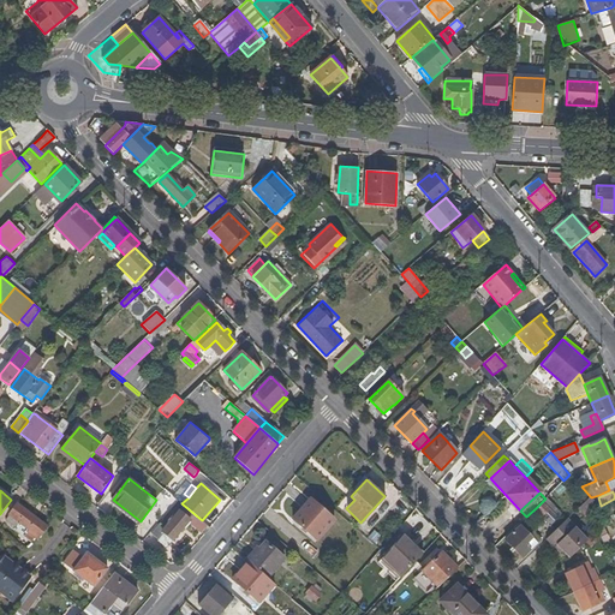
[(548,508),(556,501),(549,495),(545,499),(542,502),(548,508)]
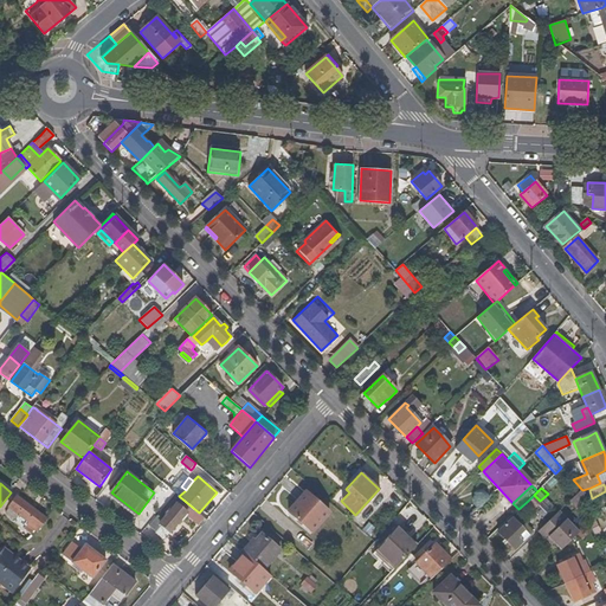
[(311,530),(329,511),(305,491),(288,510),(311,530)]
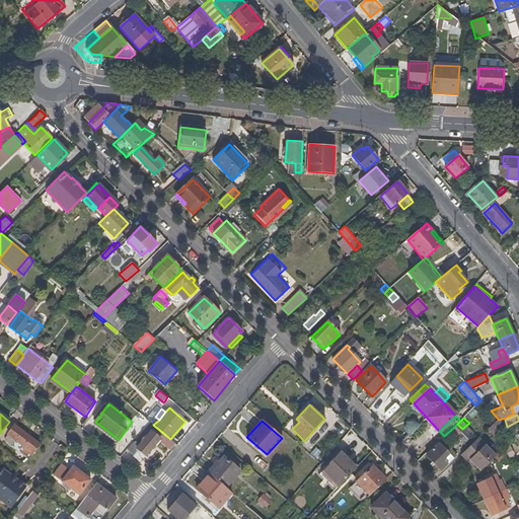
[(146,455),(159,440),(170,449),(175,444),(170,439),(153,425),(152,425),(140,440),(138,438),(128,450),(134,455),(138,450),(144,455),(145,455),(145,456),(146,455)]
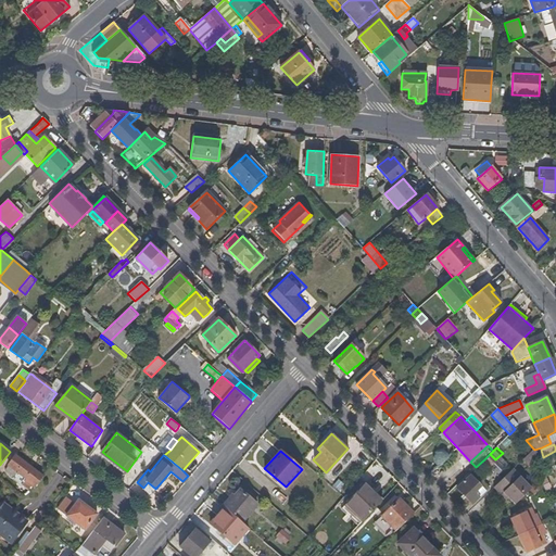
[(42,476),(16,456),(9,466),(17,472),(13,477),(32,491),(42,476)]
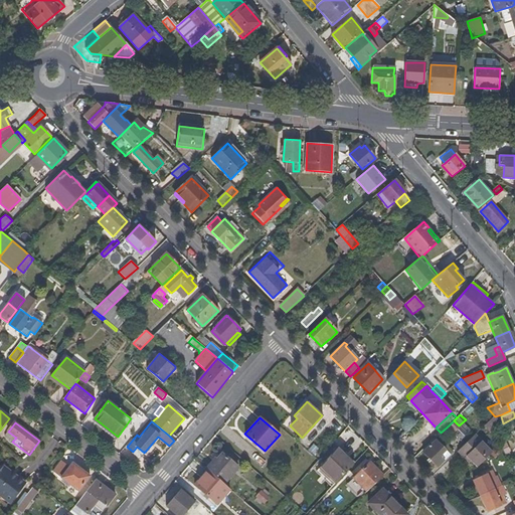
[(16,438),(8,432),(5,436),(12,442),(16,438)]
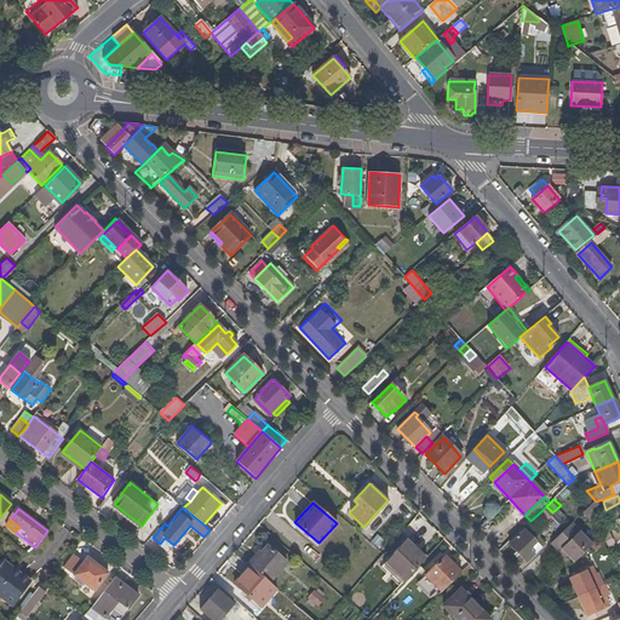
[(550,545),(574,568),(593,547),(570,524),(550,545)]
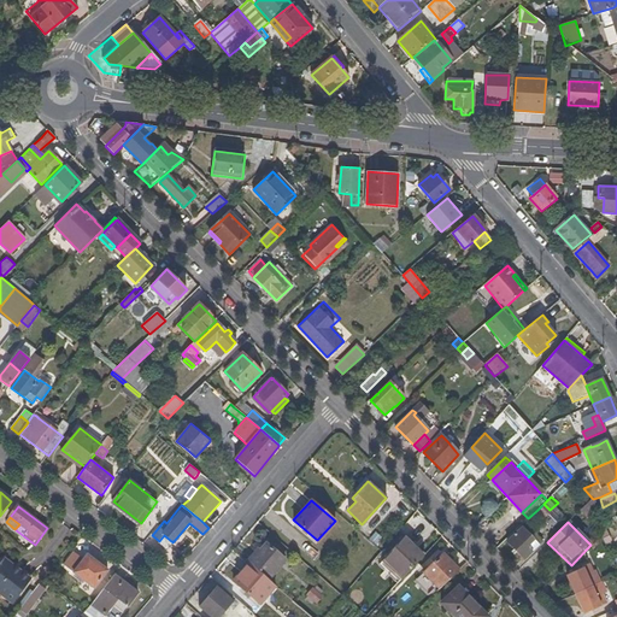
[(544,541),(527,523),(507,541),(507,542),(524,559),(544,541)]
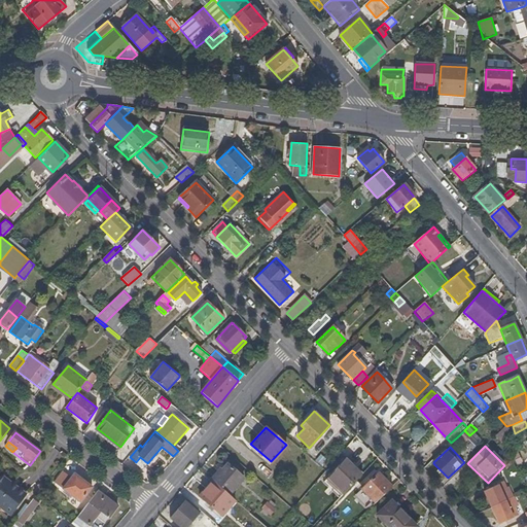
[(524,467),(517,451),(512,456),(520,473),(523,469),(524,467)]
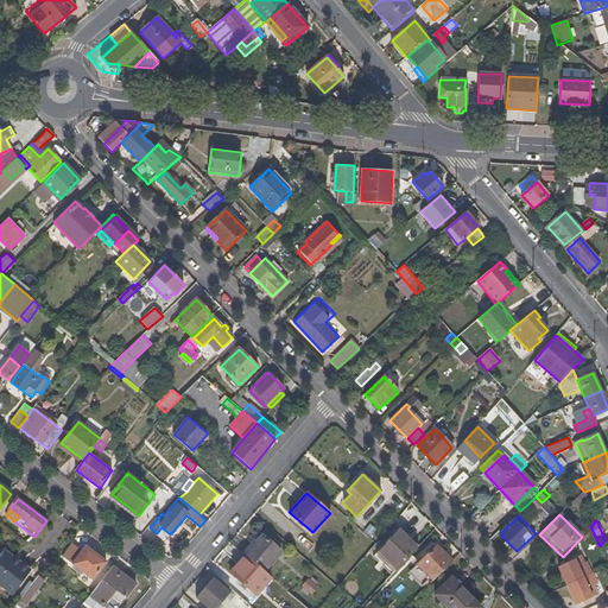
[(169,533),(162,527),(157,533),(165,539),(169,533)]
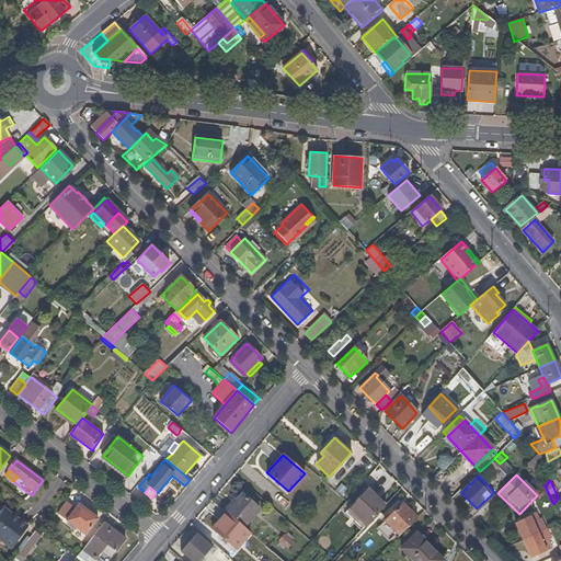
[(384,504),(366,487),(346,508),(364,526),(384,504)]
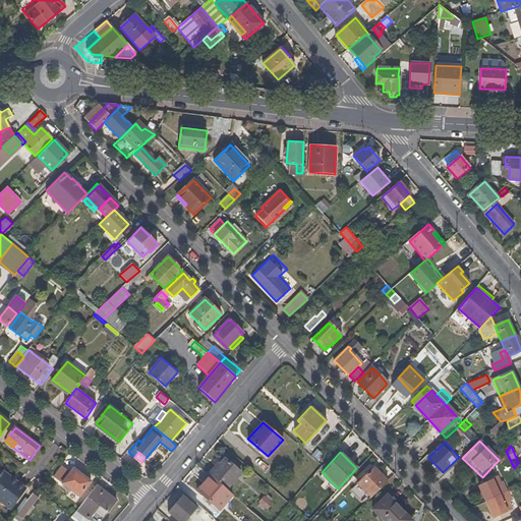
[(227,488),(241,472),(225,458),(217,468),(211,475),(212,476),(227,488)]
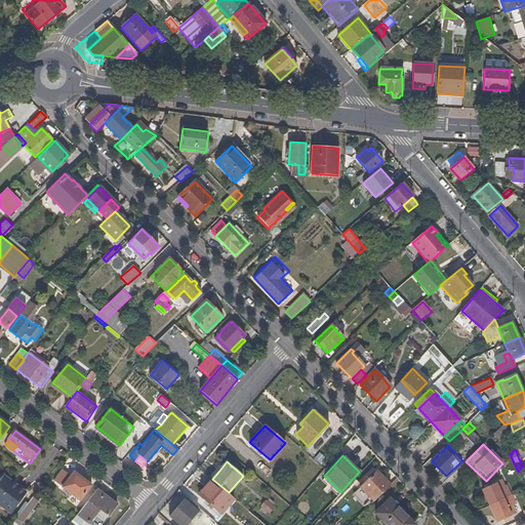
[(212,479),(218,472),(215,470),(209,477),(212,479)]
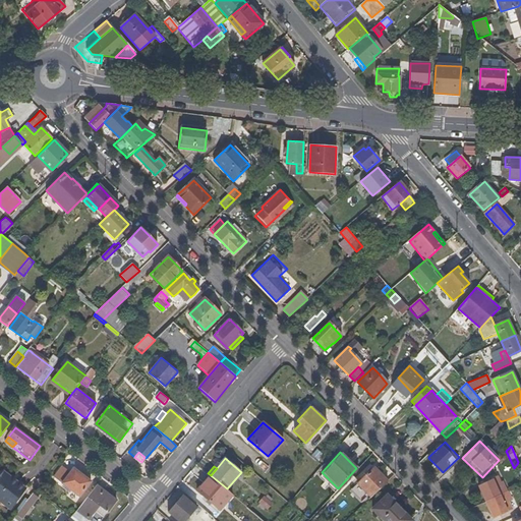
[(369,498),(386,481),(372,467),(356,483),(369,498)]
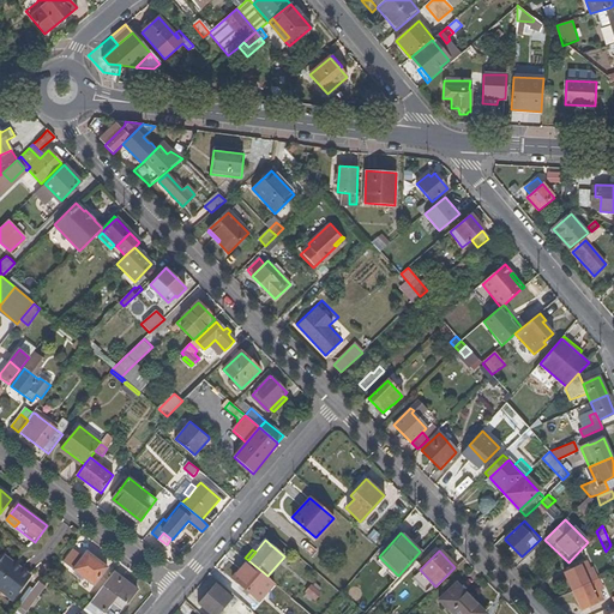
[(94,587),(108,569),(86,553),(73,570),(94,587)]
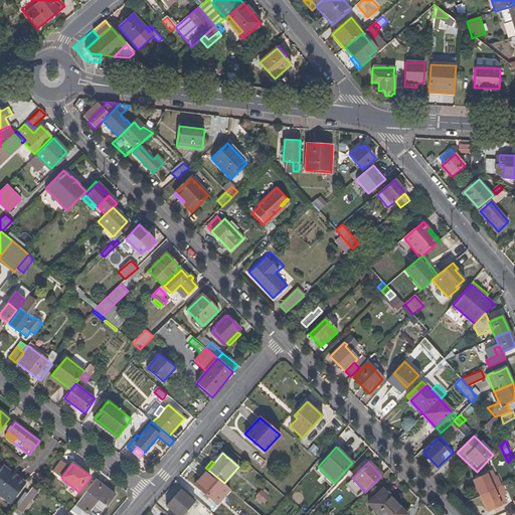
[(0,495),(11,504),(26,483),(3,466),(0,470),(0,495)]
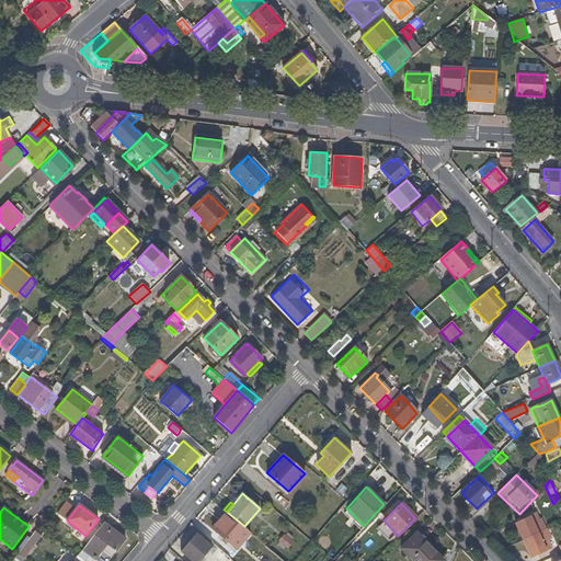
[(238,550),(252,533),(244,526),(228,513),(214,530),(238,550)]
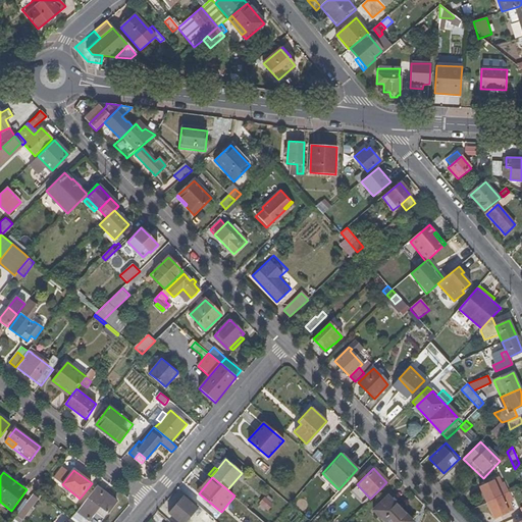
[(502,484),(499,477),(492,479),(493,480),(497,487),(502,484)]
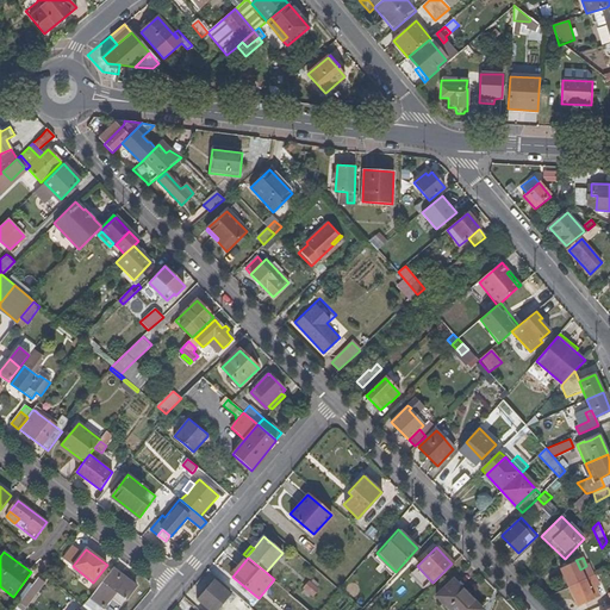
[(585,580),(580,570),(577,561),(561,570),(570,587),(585,580)]
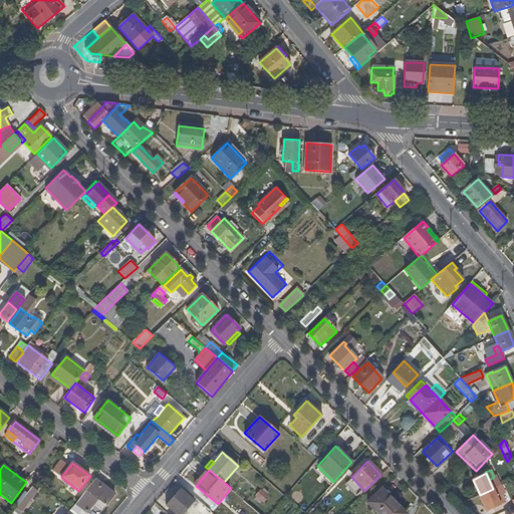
[(501,485),(497,477),(494,477),(489,480),(493,489),(501,485)]
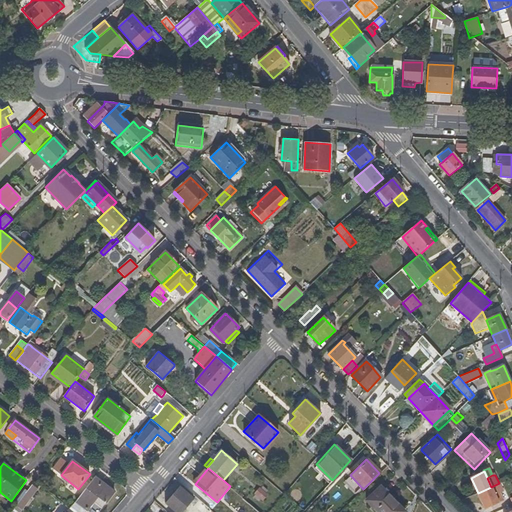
[(96,511),(98,511),(114,492),(106,486),(102,483),(101,483),(95,478),(76,502),(86,510),(89,506),(96,511)]
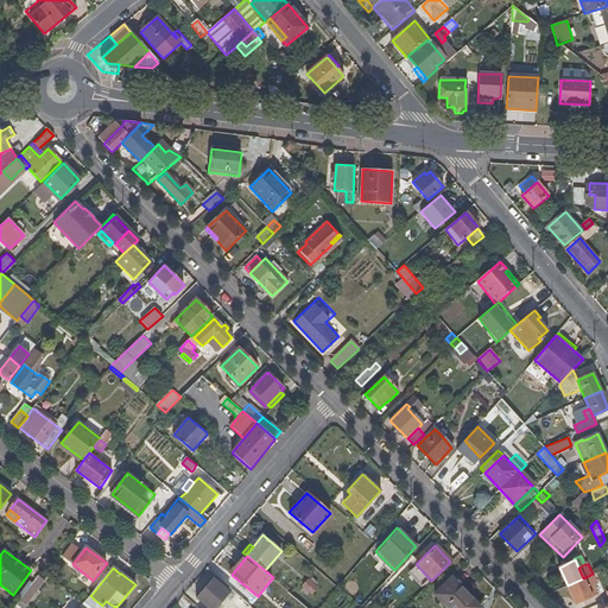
[(596,584),(593,574),(583,578),(588,588),(594,586),(596,584)]
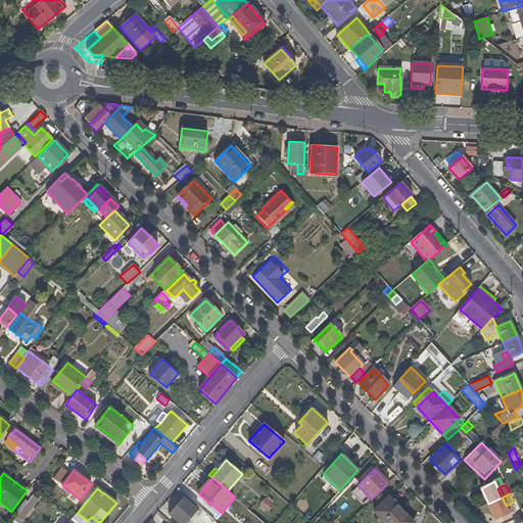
[(198,506),(185,494),(182,496),(196,509),(198,506)]
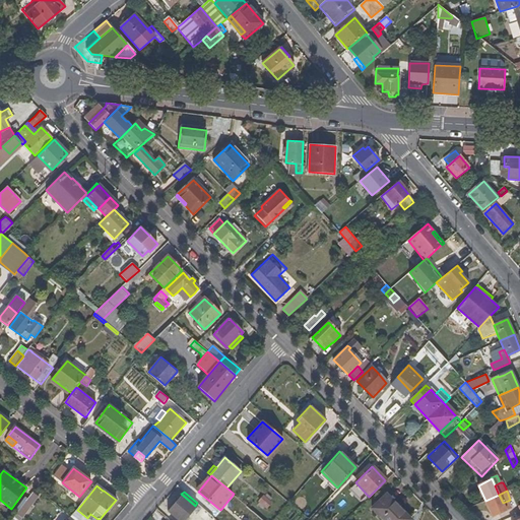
[(179,519),(183,519),(194,508),(197,511),(197,512),(200,515),(198,518),(201,519),(209,519),(212,517),(203,509),(198,504),(197,503),(195,506),(181,494),(168,510),(179,519)]
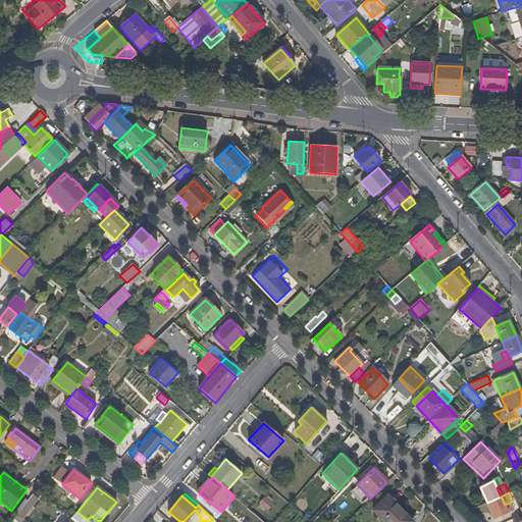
[(410,521),(412,520),(386,496),(373,511),(384,521),(410,521)]
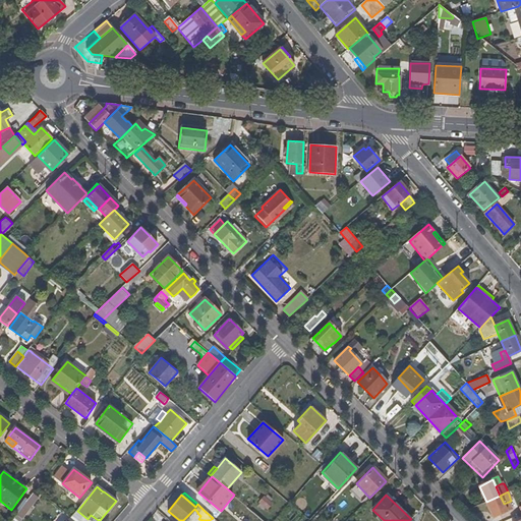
[(272,503),(264,496),(258,502),(267,508),(270,505),(272,503)]
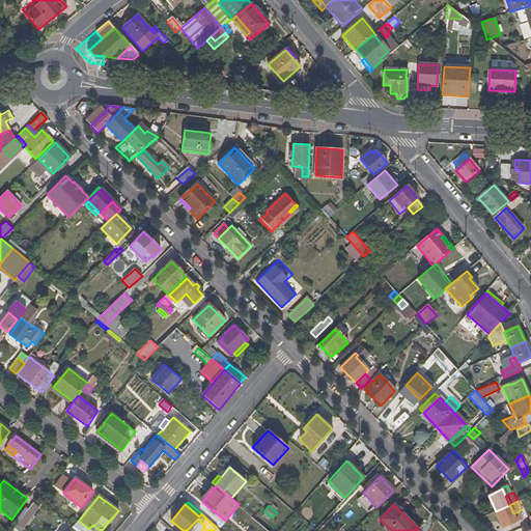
[(515,521),(513,513),(509,505),(496,511),(503,527),(515,521)]
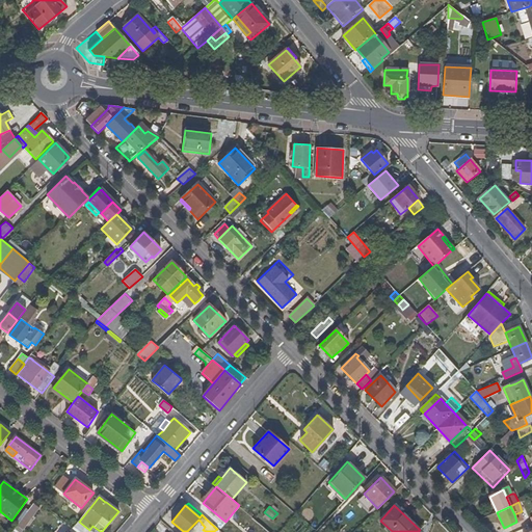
[(23,530),(32,519),(32,517),(32,516),(29,514),(30,512),(28,511),(18,526),(23,530)]
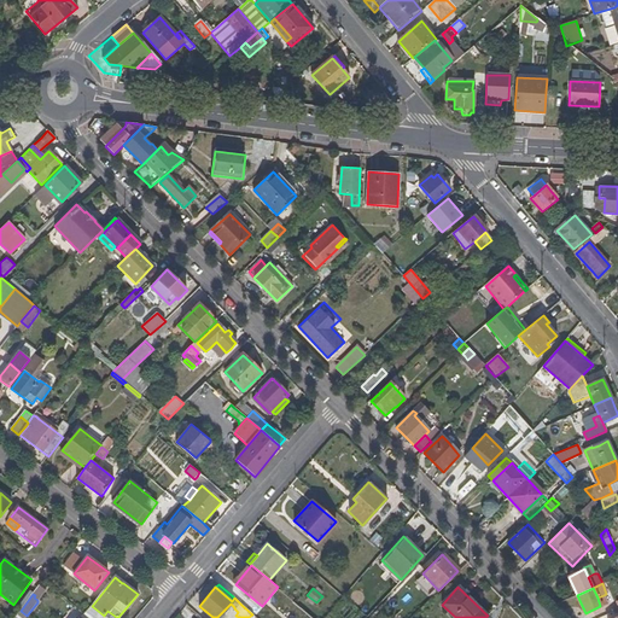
[(608,605),(604,595),(598,598),(600,606),(601,607),(608,605)]
